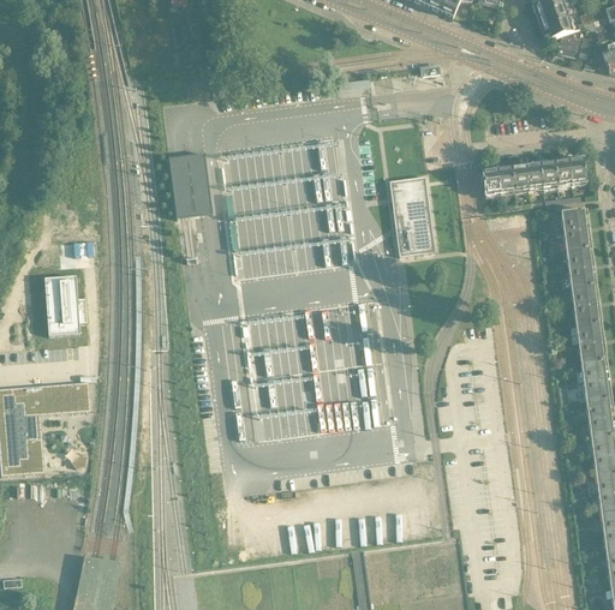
[(428,0),(427,5),(440,11),(443,0),(428,0)]
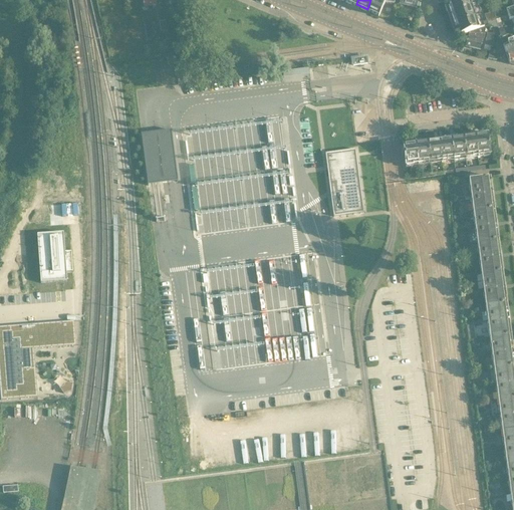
[(378,13),(383,0),(370,0),(367,9),(378,13)]
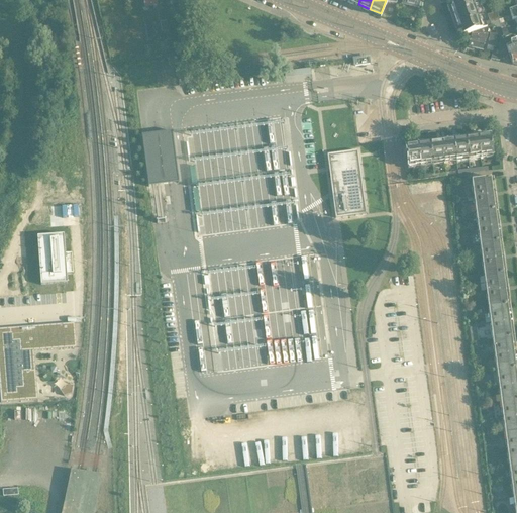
[(485,19),(482,11),(483,11),(480,1),(480,2),(479,0),(447,0),(458,33),(472,29),(473,28),(475,28),(487,24),(485,19)]
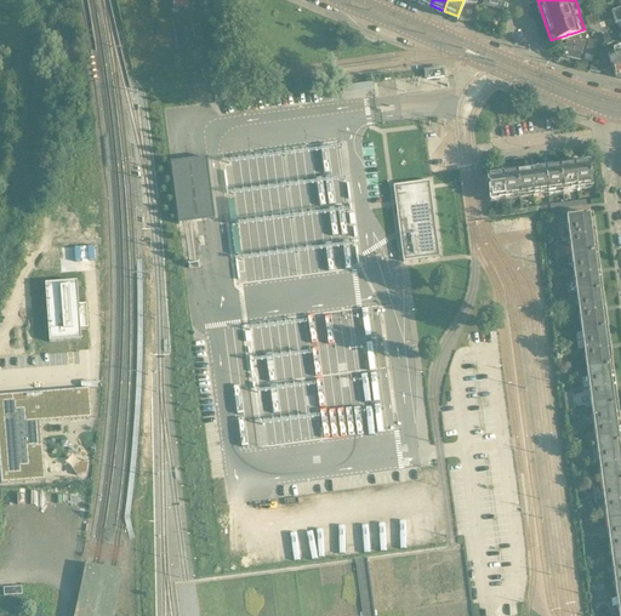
[(620,11),(620,0),(617,0),(620,6),(610,9),(613,15),(620,11)]
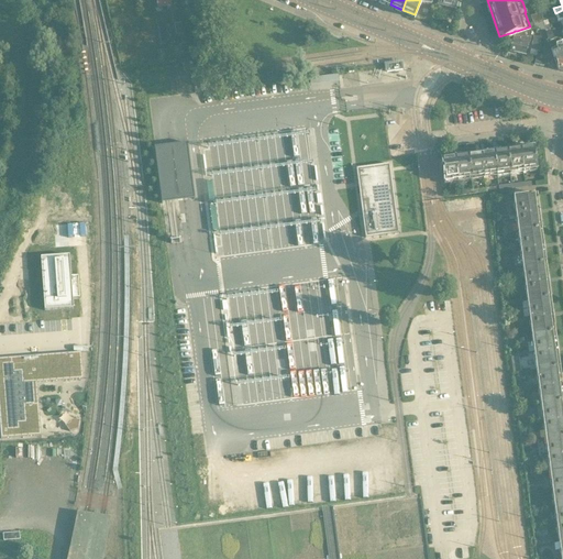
[(545,26),(542,18),(540,10),(530,13),(532,19),(528,21),(530,26),(531,25),(534,24),(545,26)]
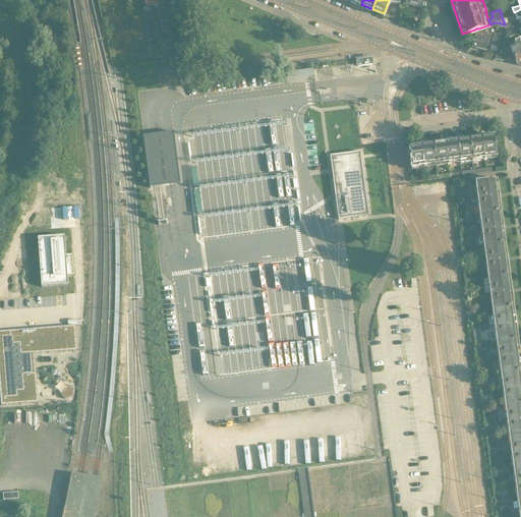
[(486,48),(491,32),(491,23),(490,24),(478,29),(476,29),(475,30),(472,44),(486,48)]
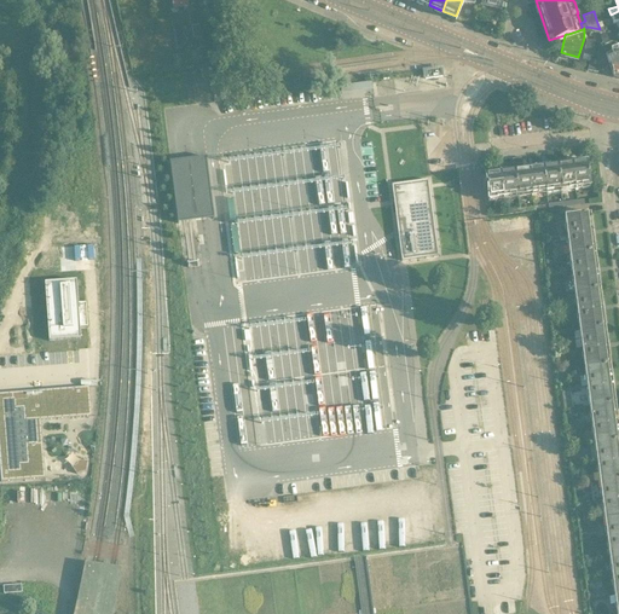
[(75,53),(76,33),(64,33),(63,53),(75,53)]
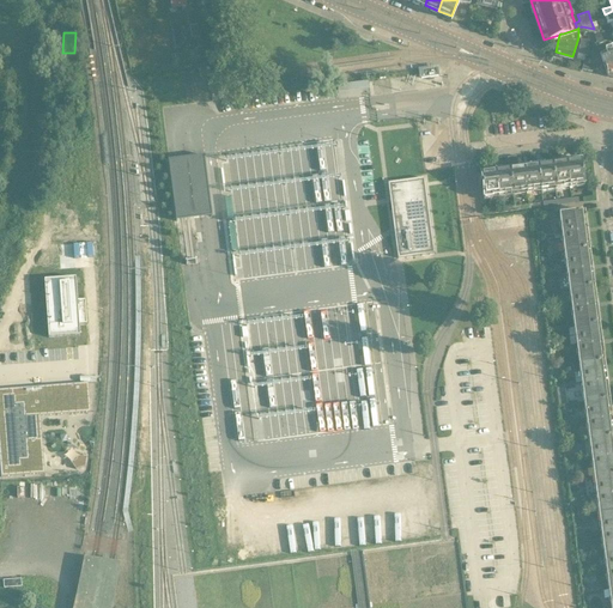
[(588,37),(581,37),(577,49),(587,53),(588,37)]
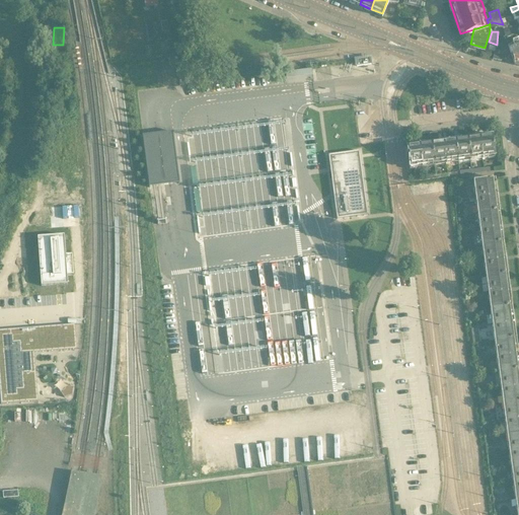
[(518,62),(518,44),(518,43),(517,37),(511,39),(512,41),(508,42),(514,61),(518,62)]
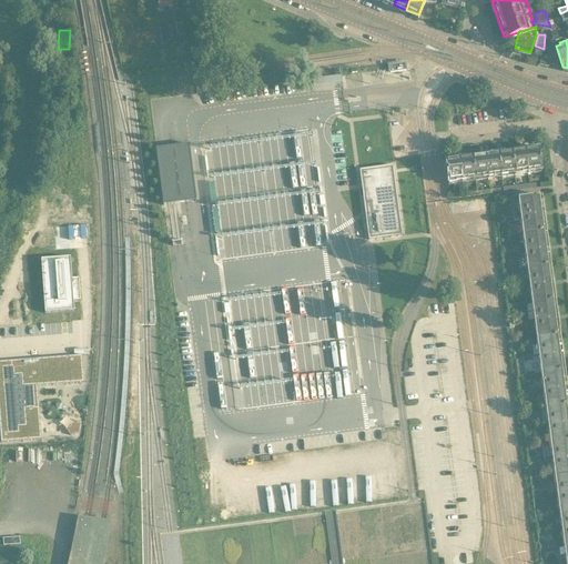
[(541,51),(539,61),(548,63),(550,53),(541,51)]
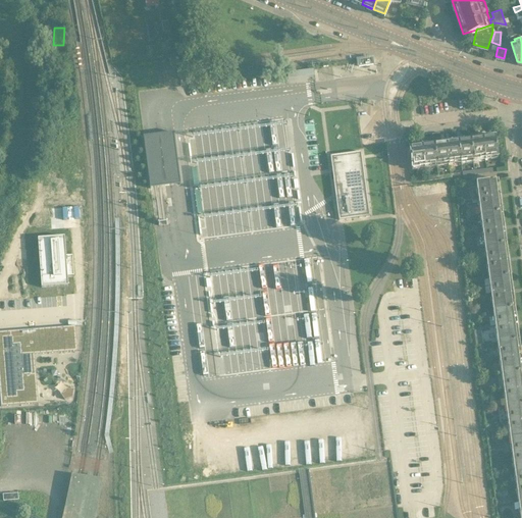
[(185,50),(168,53),(169,62),(186,60),(185,50)]
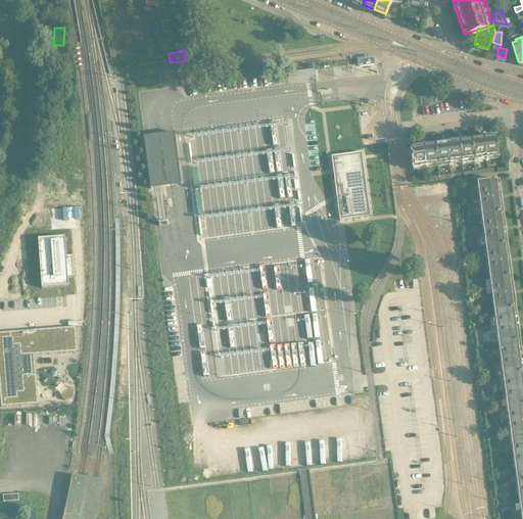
[(378,58),(377,53),(359,55),(360,59),(360,61),(378,58)]
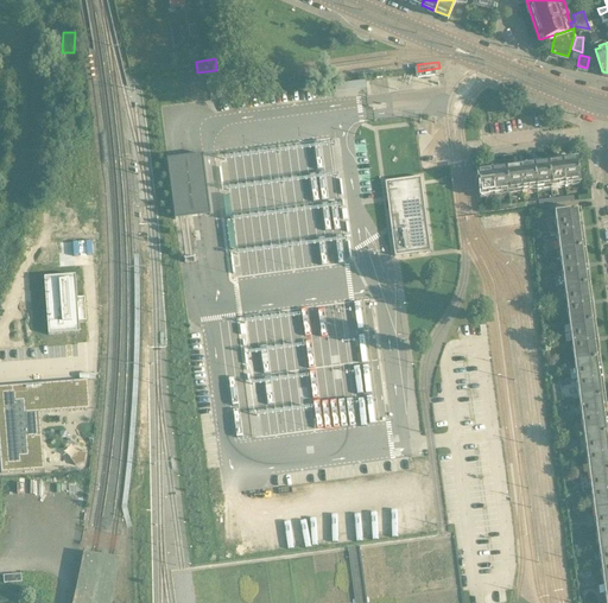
[(168,154),(166,154),(175,215),(176,215),(176,210),(208,205),(209,211),(210,210),(202,150),(201,150),(202,156),(169,160),(168,154)]
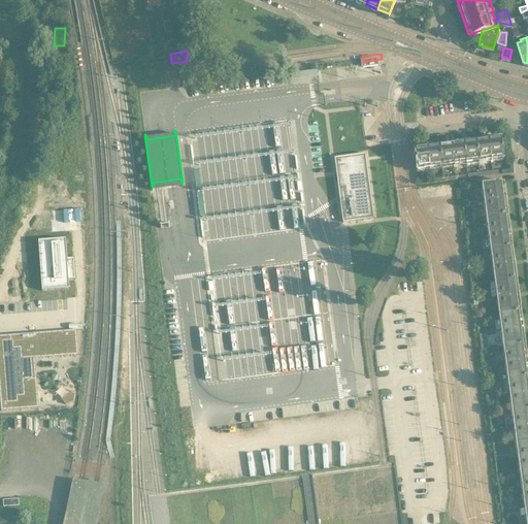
[(492,135),(487,135),(491,160),(496,159),(496,156),(502,156),(500,134),(499,134),(497,133),(493,133),(492,135)]
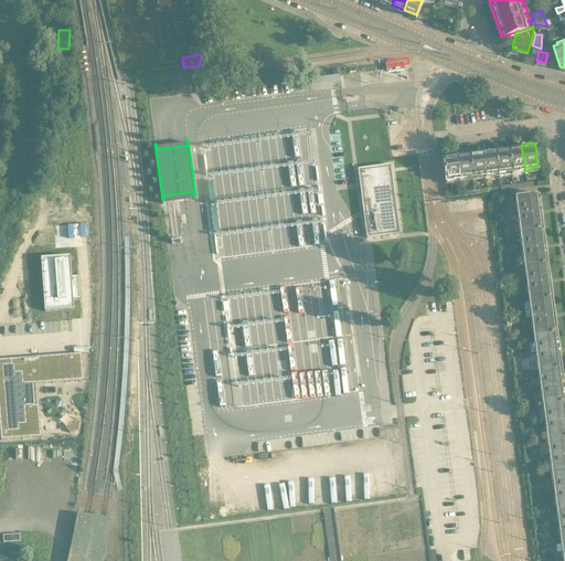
[(515,145),(510,145),(510,147),(509,147),(512,170),(518,169),(519,172),(525,171),(521,145),(516,146),(515,145)]
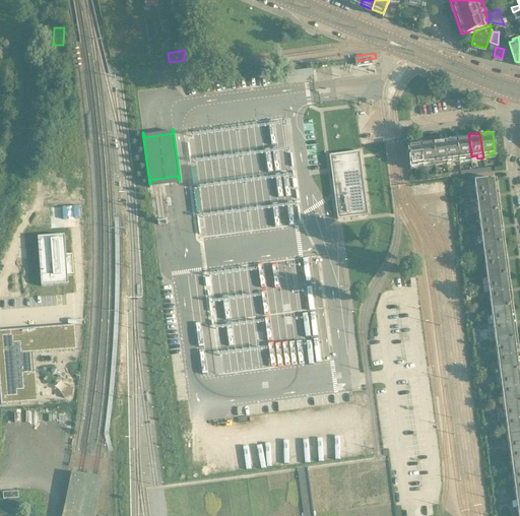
[(461,136),(460,136),(456,137),(458,157),(459,160),(464,159),(464,157),(471,156),(468,135),(467,135),(466,134),(462,134),(461,136)]
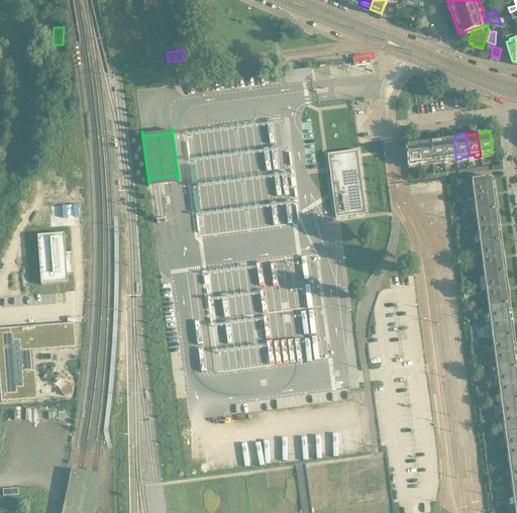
[(446,136),(445,137),(441,137),(444,161),(449,161),(449,158),(455,157),(453,136),(452,136),(451,134),(447,135),(446,136)]
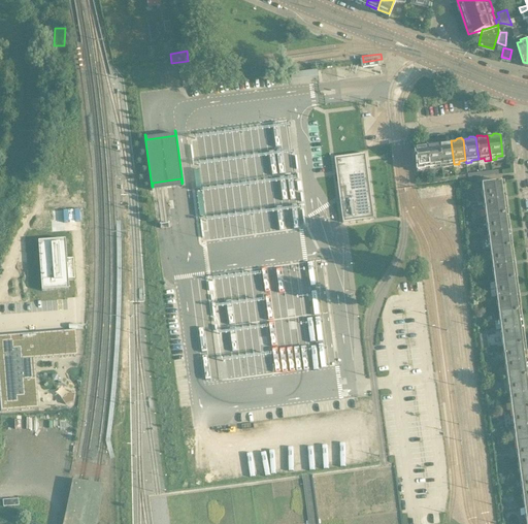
[(444,140),(440,140),(439,142),(438,142),(440,164),(448,163),(450,165),(454,164),(451,140),(446,141),(444,140)]
